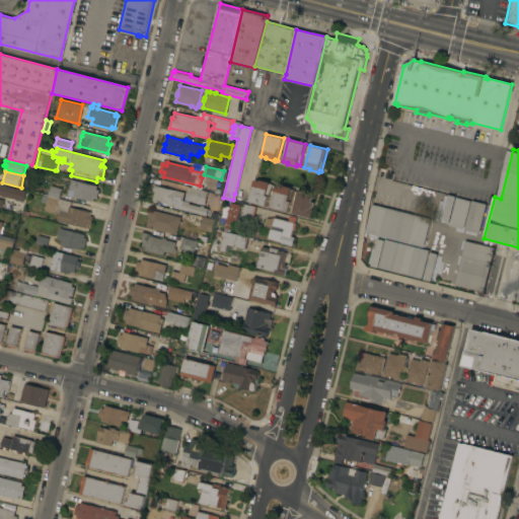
[(96,186),(95,189),(99,190),(96,199),(93,198),(93,202),(73,197),(74,191),(69,190),(71,179),(96,186)]
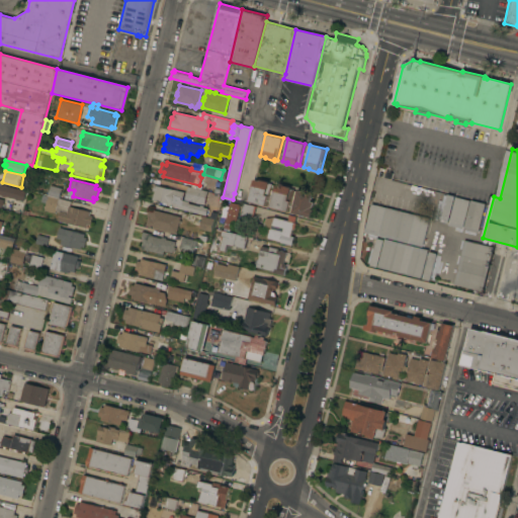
[(254,179),(259,181),(260,179),(269,182),(268,183),(271,183),(266,206),(248,201),(254,179)]
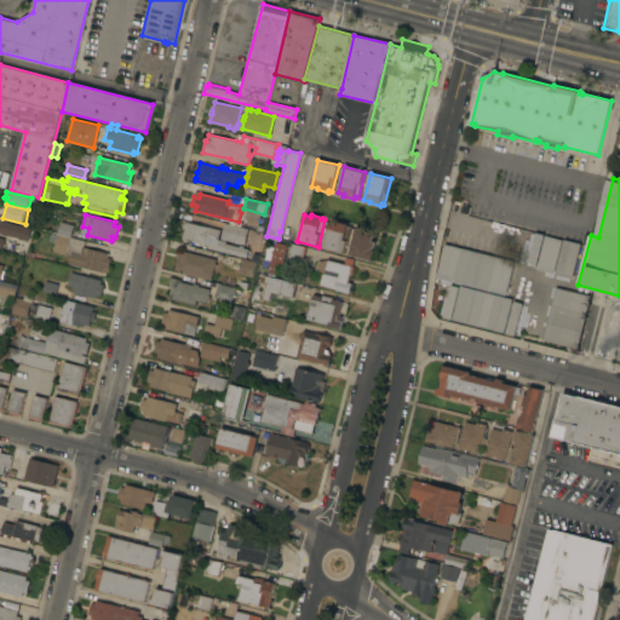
[(495,246),(500,225),(464,217),(459,237),(495,246)]
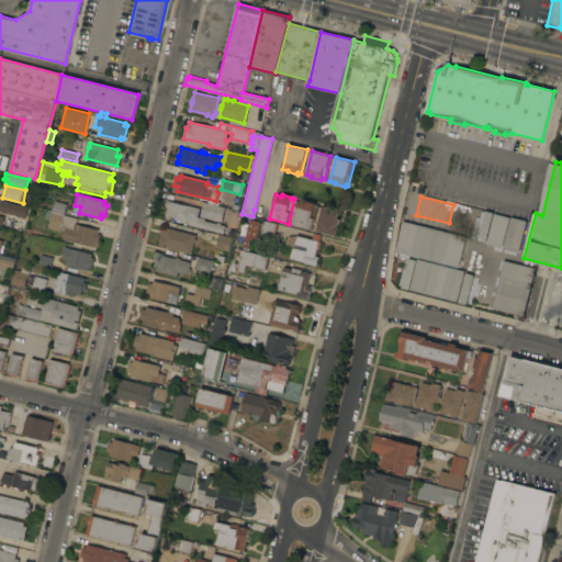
[(0,200),(3,201),(3,200),(7,201),(22,205),(22,204),(25,205),(25,206),(29,206),(25,217),(21,216),(21,217),(17,216),(18,215),(7,213),(6,214),(2,213),(2,212),(0,211),(0,200)]
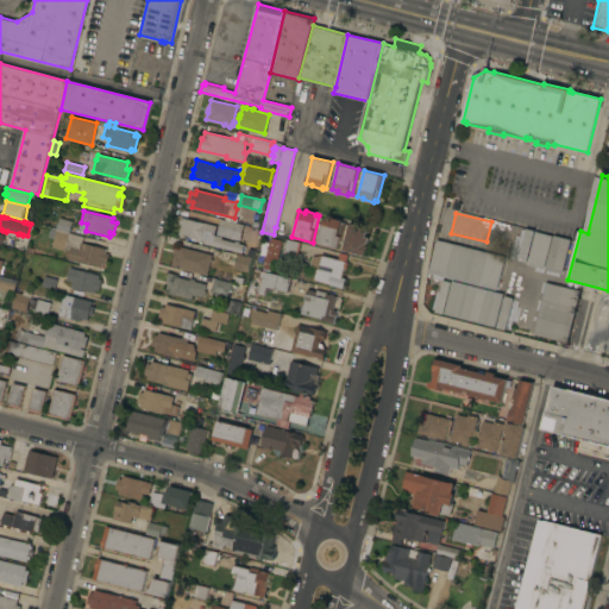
[(203,244),(205,242),(179,234),(181,224),(179,224),(181,217),(182,217),(182,218),(217,226),(214,236),(221,237),(221,239),(234,243),(234,242),(239,243),(244,245),(242,253),(203,244)]
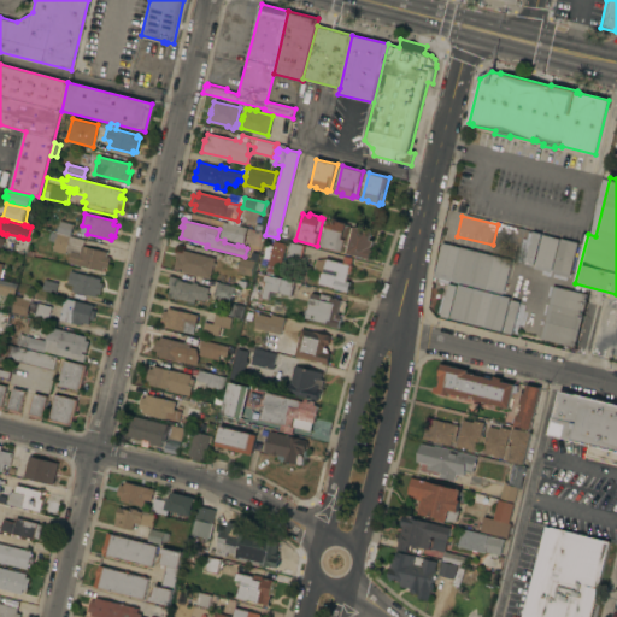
[(69,263),(71,252),(65,251),(65,253),(52,251),(54,241),(48,240),(50,231),(57,233),(59,221),(74,224),(70,236),(84,240),(83,246),(107,252),(106,257),(110,257),(107,268),(104,266),(104,271),(69,263)]
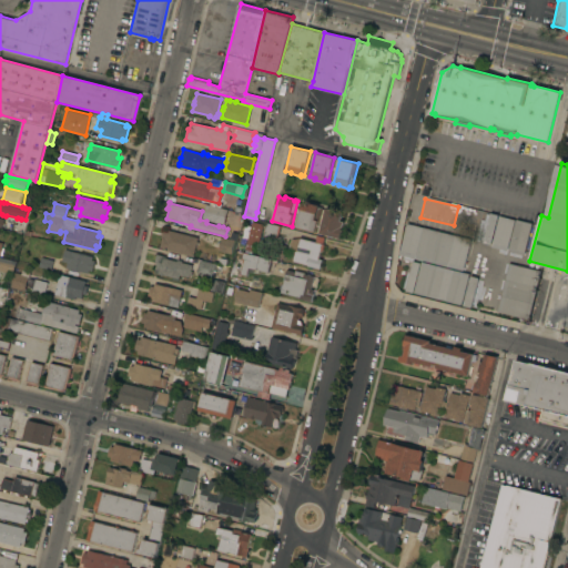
[(302,203),(310,204),(310,203),(318,205),(318,206),(322,208),(315,232),(296,227),(302,203)]
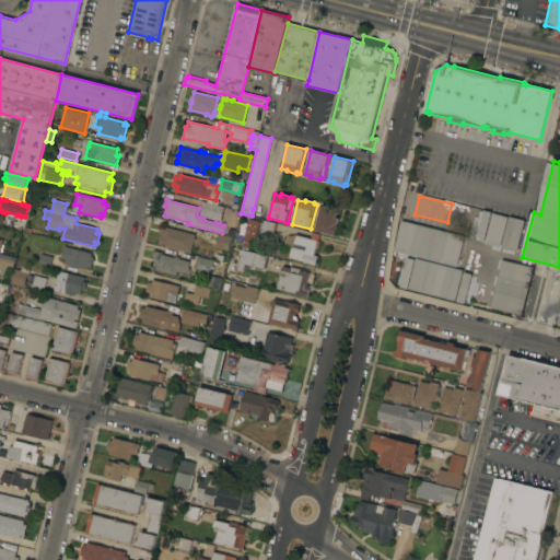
[(224,207),(220,221),(199,216),(202,201),(224,207)]
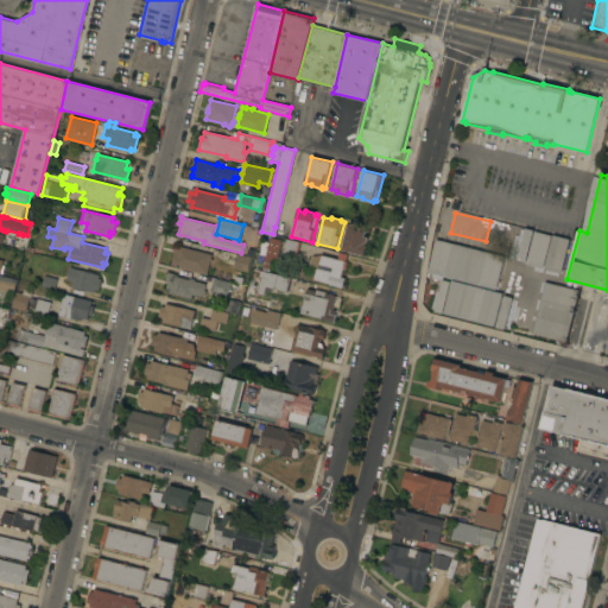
[(349,223),(367,228),(365,236),(368,238),(363,255),(342,249),(349,223)]
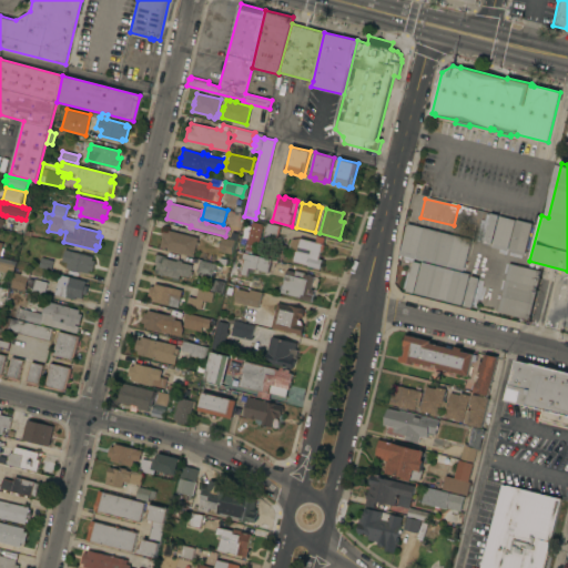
[(524,254),(480,243),(488,212),(533,223),(524,254)]
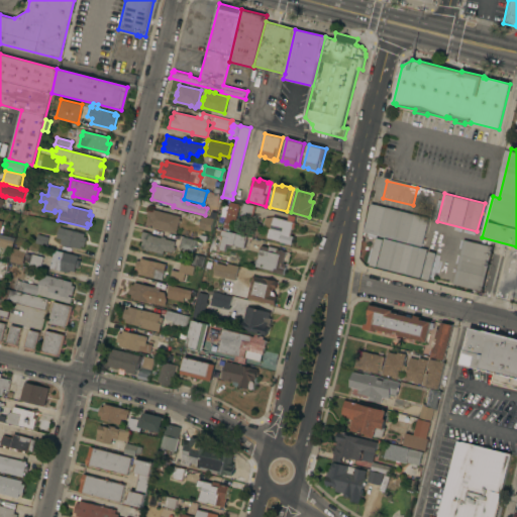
[(229,201),(239,204),(235,221),(231,220),(228,228),(222,227),(229,201)]
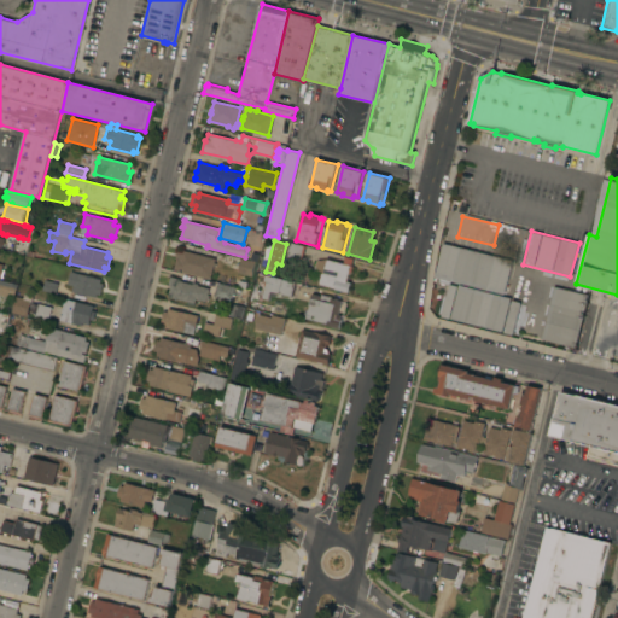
[(304,246),(302,260),(287,256),(291,243),(304,246)]
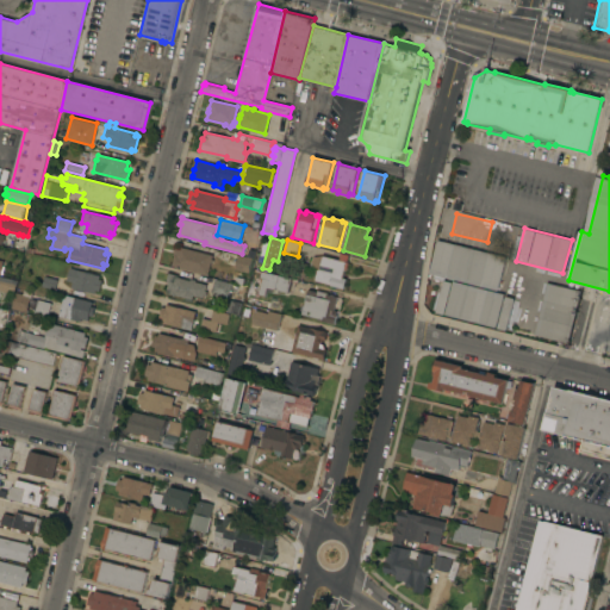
[(429,273),(437,240),(505,257),(497,290),(429,273)]
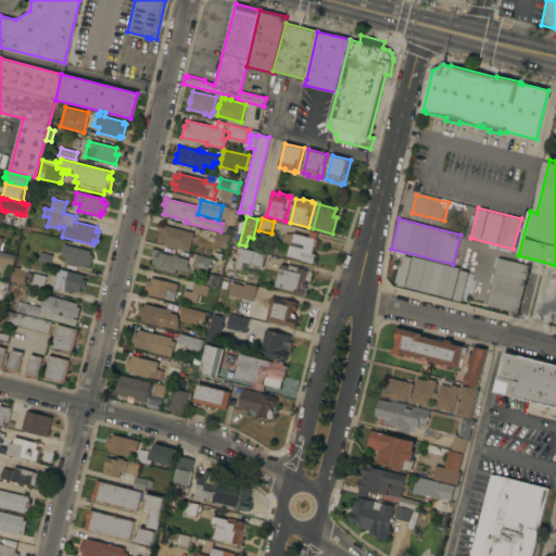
[(159,232),(158,232),(160,223),(164,224),(163,225),(193,232),(192,236),(193,237),(193,239),(191,238),(189,251),(155,242),(159,232)]
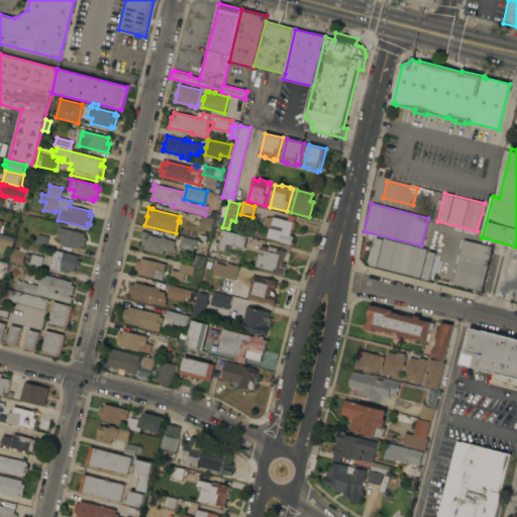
[(287,220),(288,214),(296,216),(294,222),(295,222),(293,229),(292,228),(290,235),(293,236),(291,244),(267,237),(269,227),(263,225),(265,217),(273,216),(287,220)]
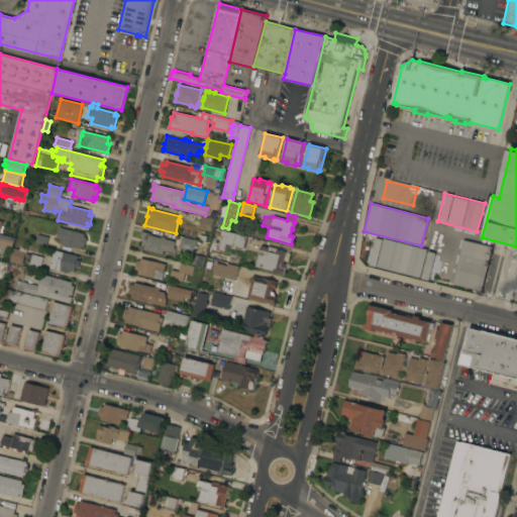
[(213,218),(210,231),(198,228),(199,225),(197,224),(200,215),(201,216),(202,215),(213,218)]
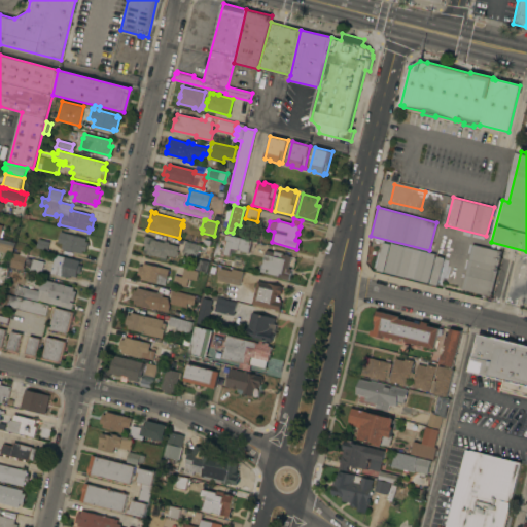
[(0,264),(0,224),(1,225),(2,224),(5,225),(2,239),(14,242),(8,267),(0,264)]
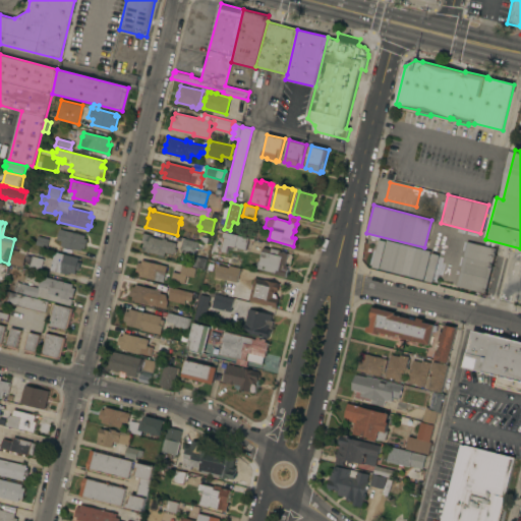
[(84,235),(83,238),(87,239),(84,248),(81,247),(80,251),(60,245),(61,240),(57,239),(59,229),(84,235)]
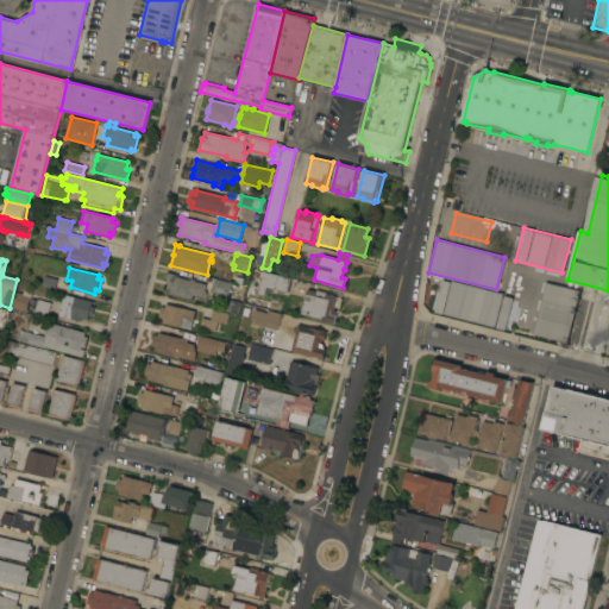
[(529,286),(508,280),(512,268),(533,274),(529,286)]
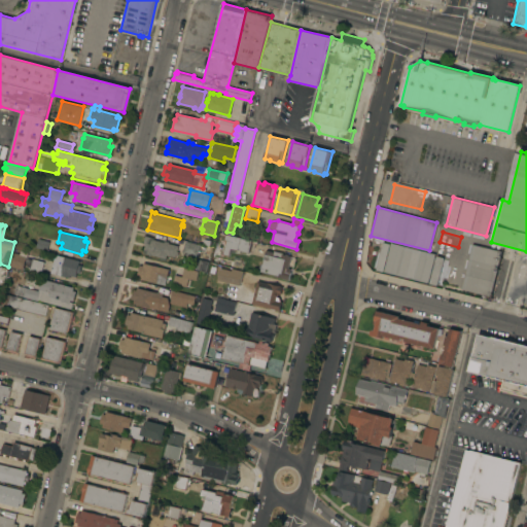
[(252,241),(249,253),(237,249),(237,250),(231,248),(229,255),(222,254),(226,240),(224,240),(225,234),(252,241)]
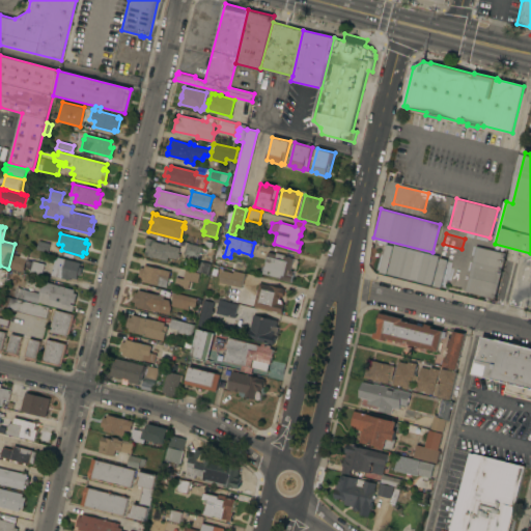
[(144,254),(146,246),(144,246),(146,238),(155,240),(154,242),(165,244),(166,243),(170,244),(169,245),(171,246),(172,239),(185,242),(183,249),(179,248),(177,253),(179,253),(178,257),(177,257),(176,258),(168,256),(167,260),(144,254)]
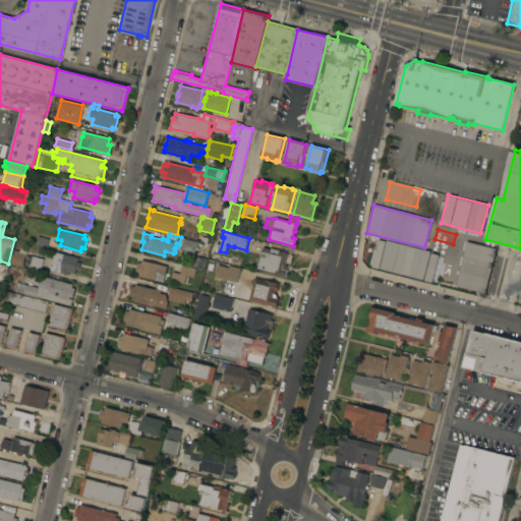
[(34,244),(37,236),(48,239),(46,247),(34,244)]
